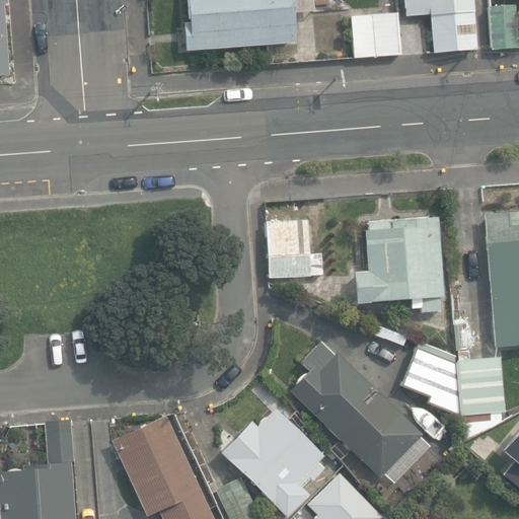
[(0,0),(0,75),(9,75),(4,4),(8,3),(7,0),(0,0)]
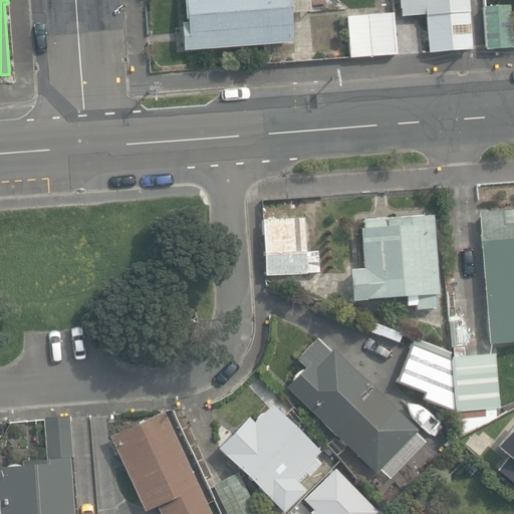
[(290,43),(287,0),(185,0),(187,23),(182,23),(184,50),(290,43)]
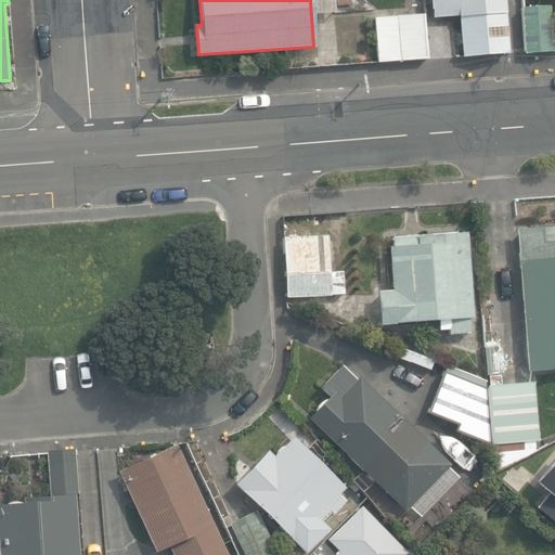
[(430,0),(433,18),(506,13),(504,0),(430,0)]
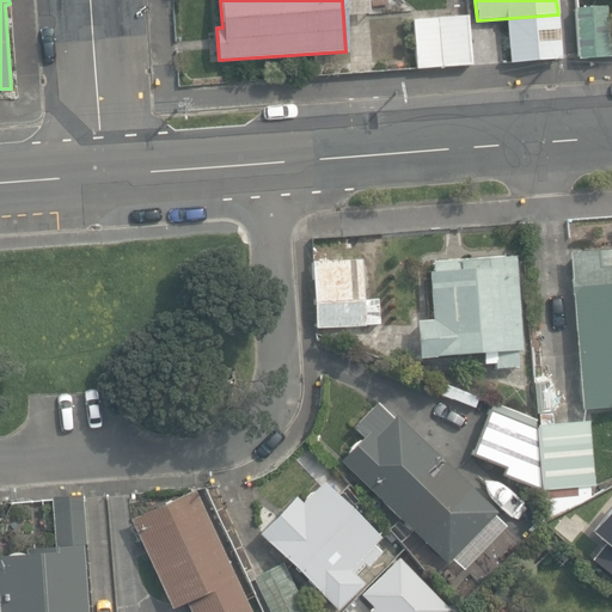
[(574,7),(577,59),(610,56),(606,5),(574,7)]
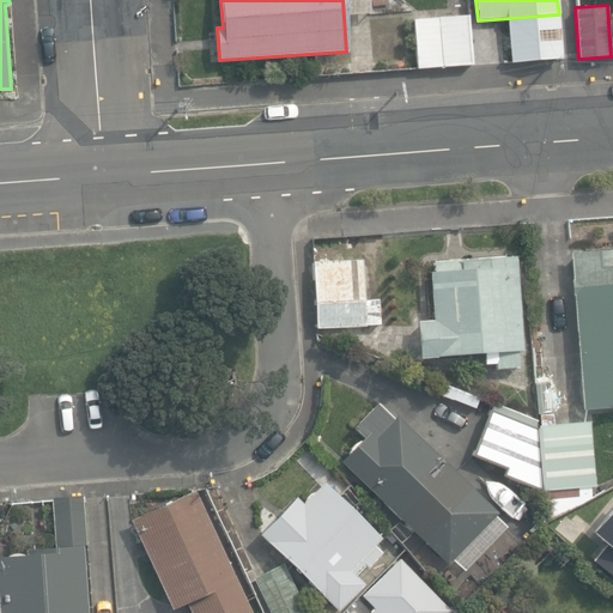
[(413,19),(417,68),(472,65),(468,16),(413,19)]
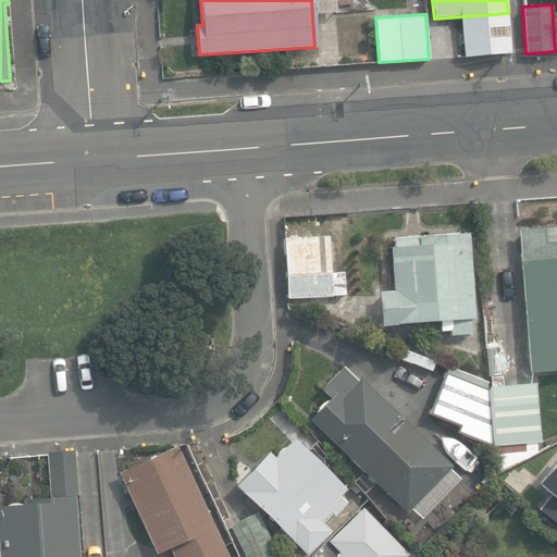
[(285,236),(288,297),(354,295),(350,215),(329,215),(330,235),(285,236)]
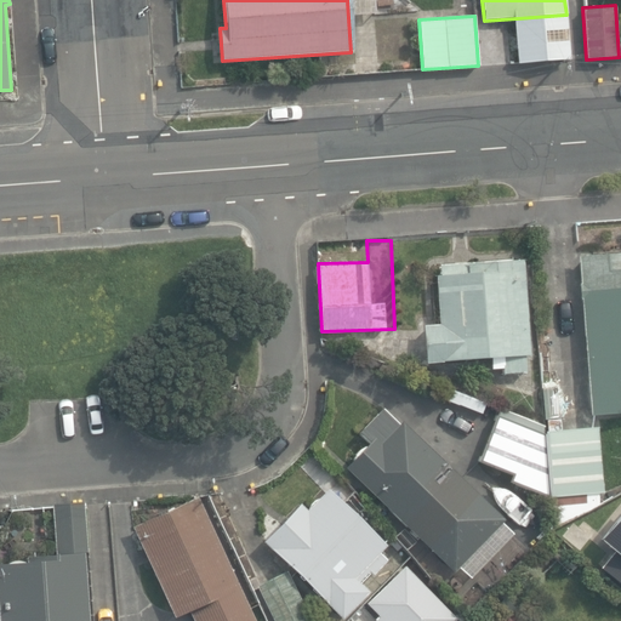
[(620,252),(581,256),(592,417),(620,415),(620,252)]
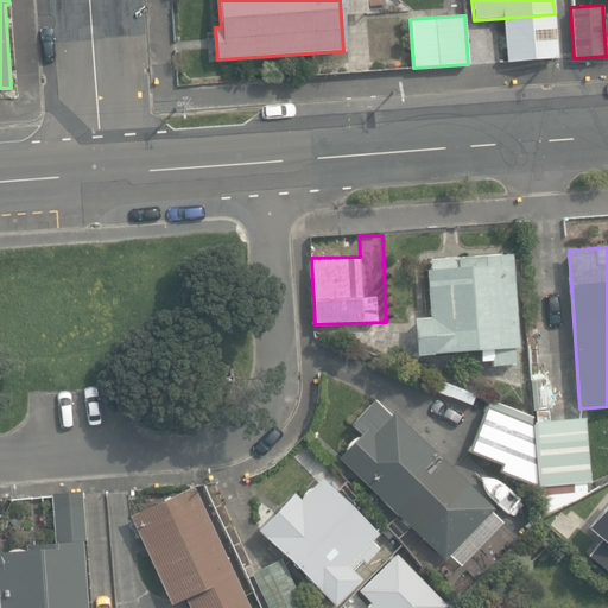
[(491,361),(491,366),(515,365),(514,348),(519,348),(513,253),(429,259),(430,270),(426,270),(430,318),(415,320),(417,358),(480,353),(480,361),(491,361)]
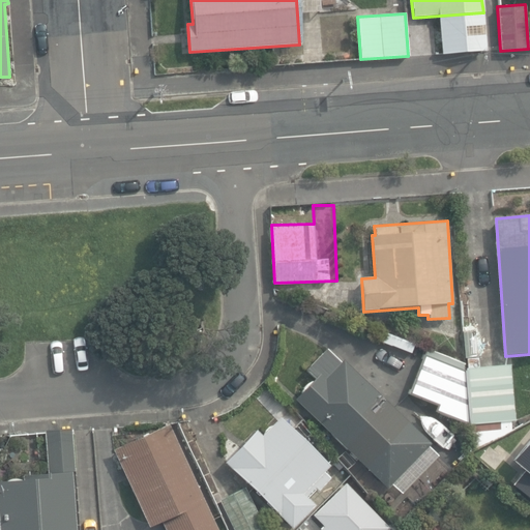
[(411,353),(414,344),(394,336),(391,347),(411,353)]
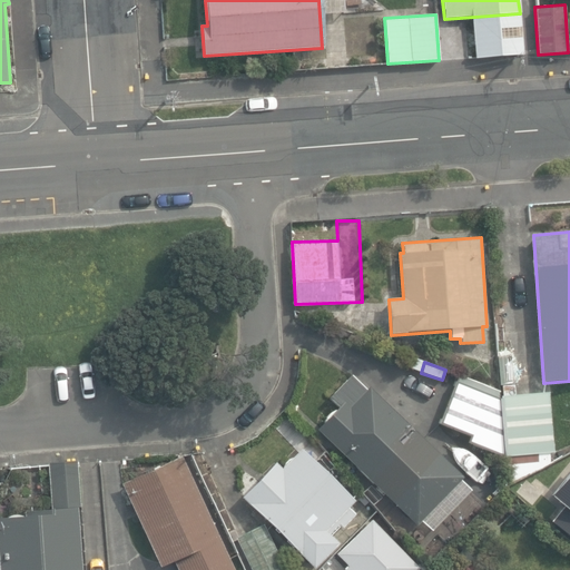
[(396,500),(408,510),(428,489),(418,480),(441,454),(369,386),(365,389),(350,374),(328,396),(338,405),(335,409),(333,410),(330,411),(327,413),(325,416),(324,419),(323,422),(315,430),(394,503),(396,500)]
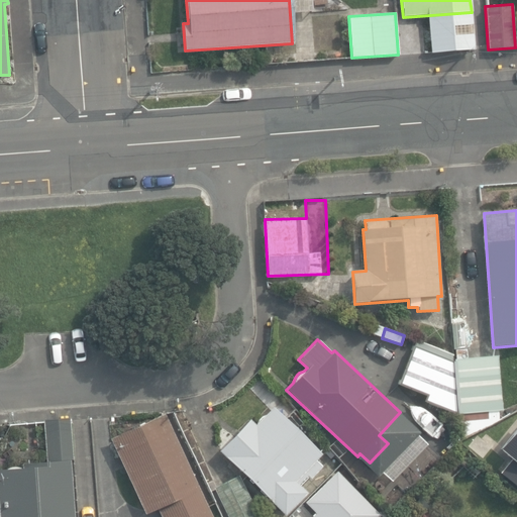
[(423,401),(458,415),(501,410),(497,355),(453,360),(414,345),(399,383),(426,394),(423,401)]
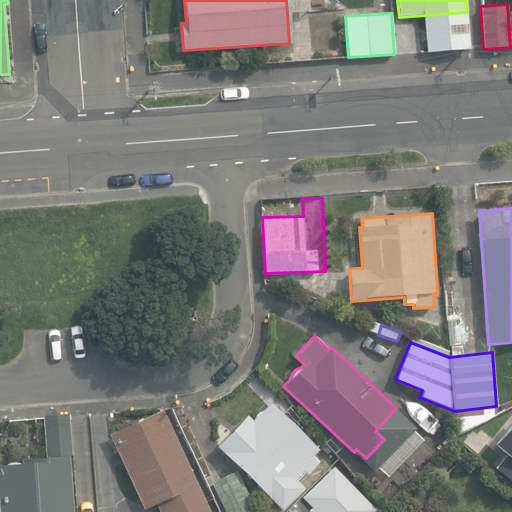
[(215,445),(278,511),(279,511),(304,488),(295,479),(304,470),(308,474),(320,463),(313,455),(319,450),(273,401),(253,420),(247,415),(215,445)]
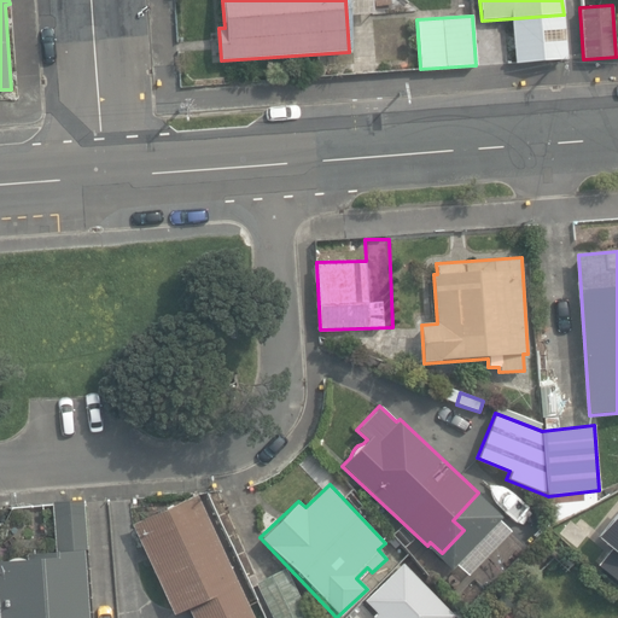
[(254,617),(196,494),(133,524),(132,524),(174,613),(188,606),(193,617),(254,617)]
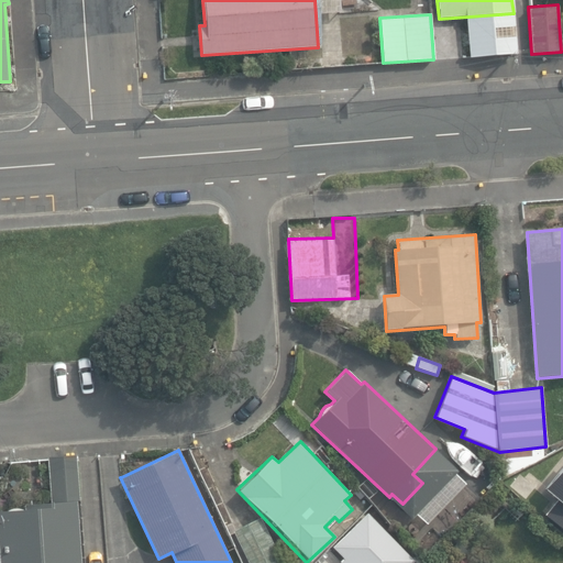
[(541,451),(499,454),(500,461),(500,479),(542,457),(541,451)]
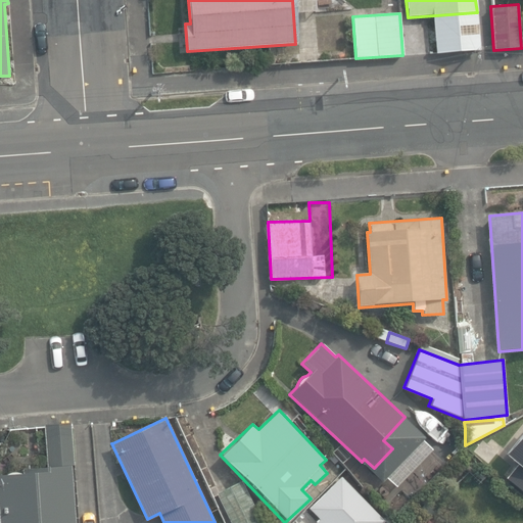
[(73,466),(68,424),(39,427),(43,472),(0,476),(0,522),(76,522),(70,467),(73,466)]
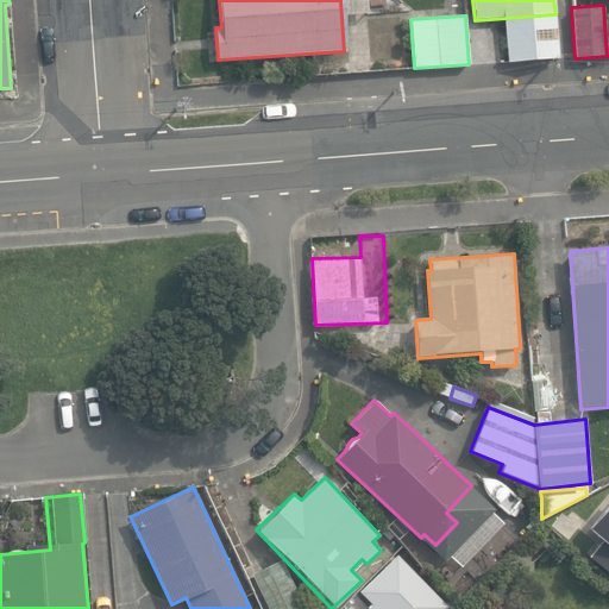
[(608,500),(584,529),(600,542),(588,557),(608,575),(608,500)]
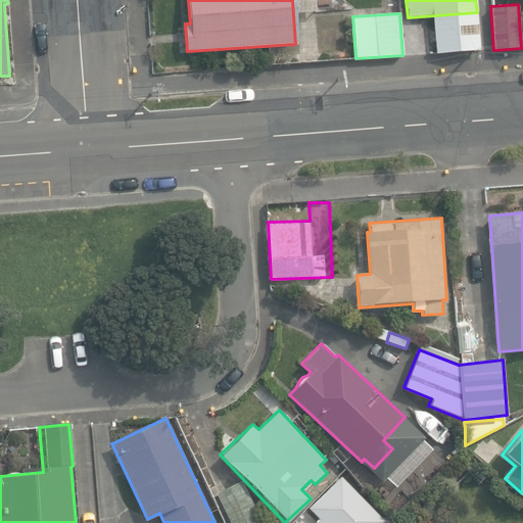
[(488,464),(498,453),(483,440),(474,452),(488,464)]
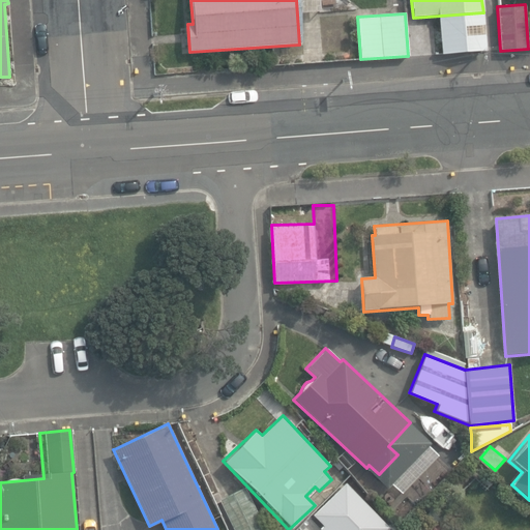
[(478,480),(487,488),(492,481),(483,474),(478,480)]
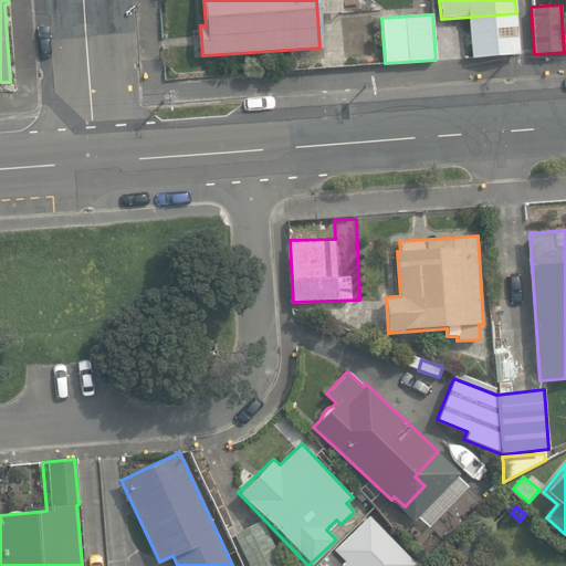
[(412,565),(415,564),(368,516),(333,549),(345,562),(342,565),(341,565),(412,565)]
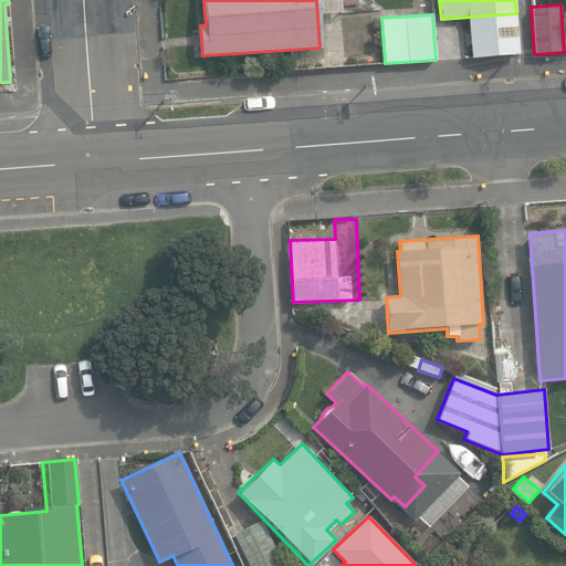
[(233,533),(249,565),(284,565),(262,520),(233,533)]
